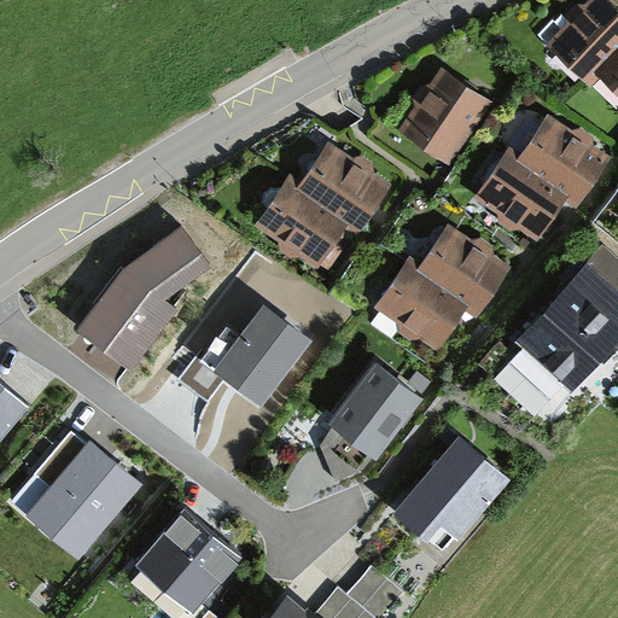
[(594,74),(602,64),(617,47),(617,11),(614,9),(617,4),(617,0),(595,0),(588,9),(578,9),(572,15),(572,24),(558,40),(594,74)]
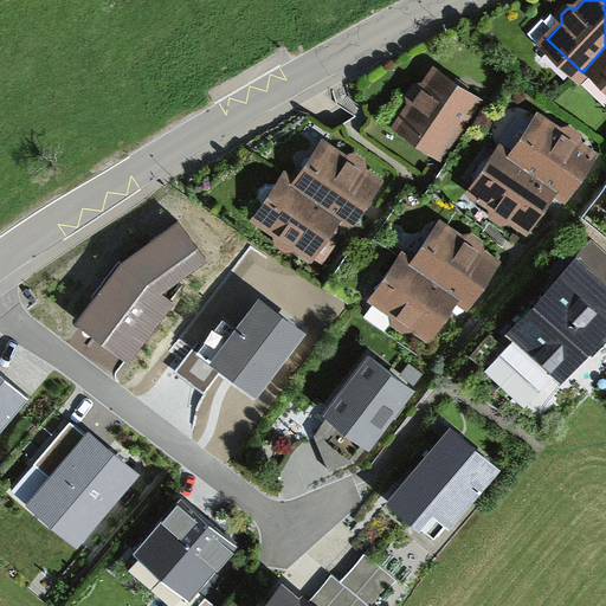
[(605,46),(591,63),(605,77),(605,46)]
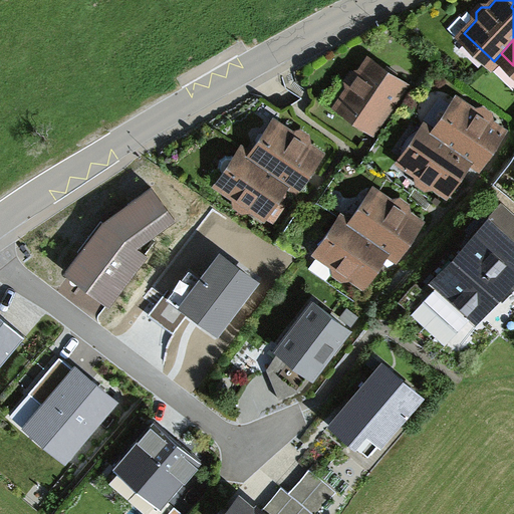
[(350,88),(340,102),(374,126),(404,83),(369,60),(360,73),(352,74),(348,79),(350,88)]
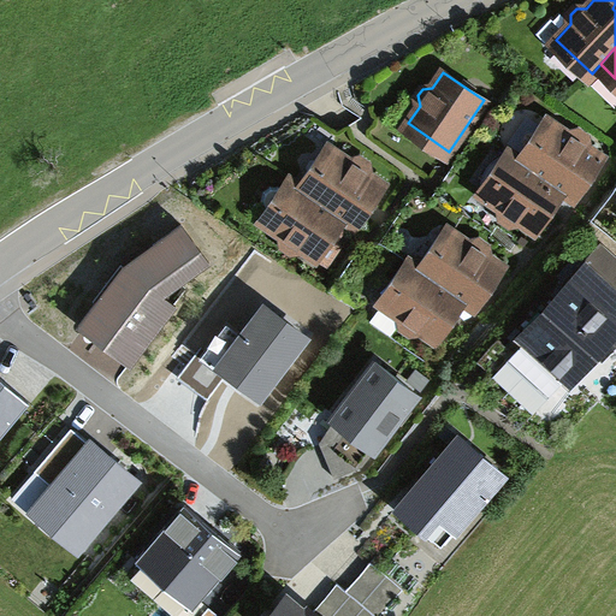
[(569,134),(551,122),(523,163),(563,190),(574,197),(603,158),(587,147),(586,137),(579,132),(569,134)]
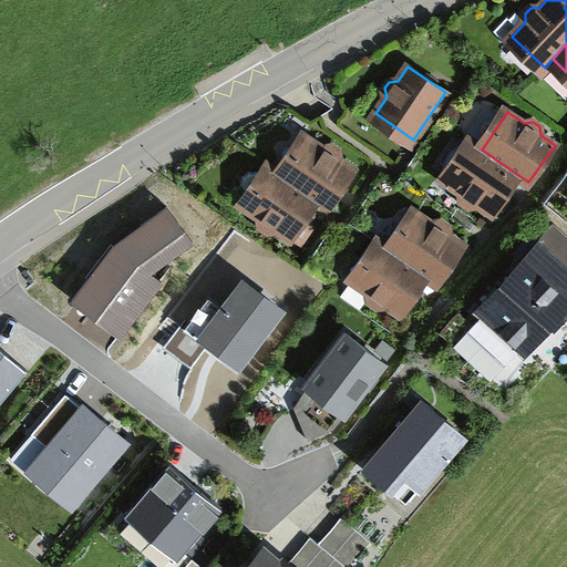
[(322,148),(306,137),(280,175),(317,199),(327,207),(352,169),(339,160),(338,152),(331,147),(322,148)]
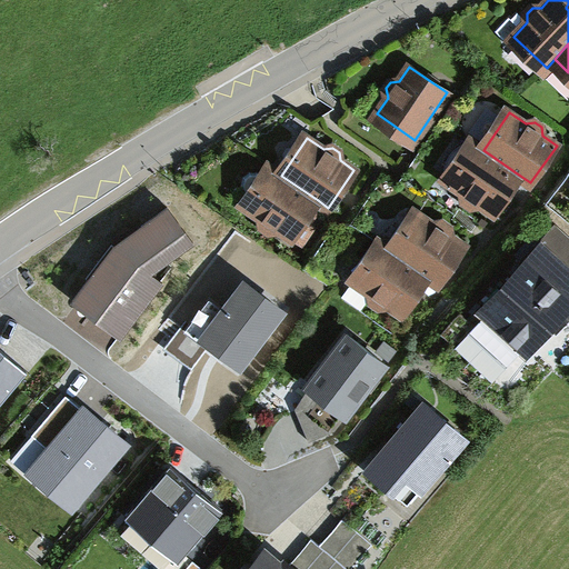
[(520,176),(483,150),(473,143),(447,180),(465,192),(465,200),(471,205),(480,202),(495,213),(520,176)]
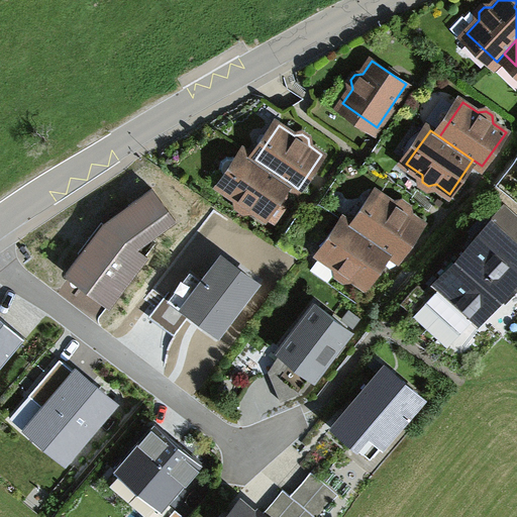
[(289,182),(255,160),(246,152),(240,162),(234,158),(234,157),(227,156),(222,161),(220,168),(222,174),(223,173),(229,178),(223,187),(237,197),(239,205),(245,209),(252,207),(274,222),(285,206),(278,201),(289,182)]
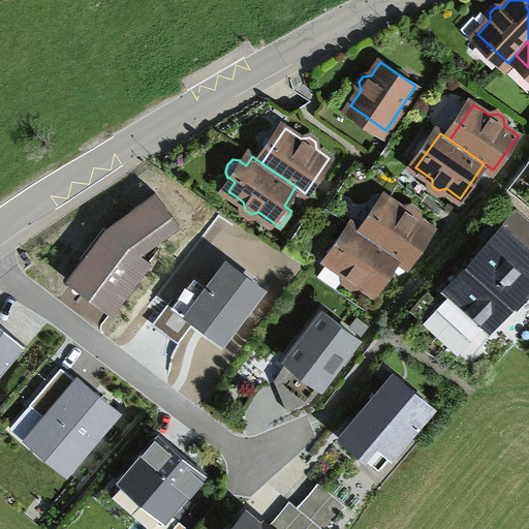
[(103,230),(66,283),(111,317),(153,263),(143,256),(180,228),(156,192),(103,230)]
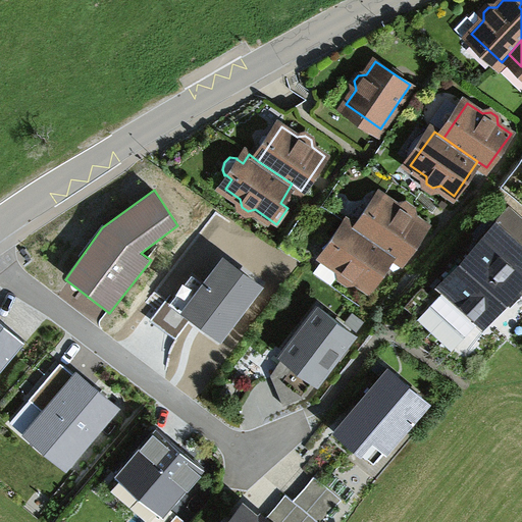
[(398,206),(382,196),(359,230),(393,254),(403,260),(426,225),(413,216),(412,209),(406,205),(398,206)]
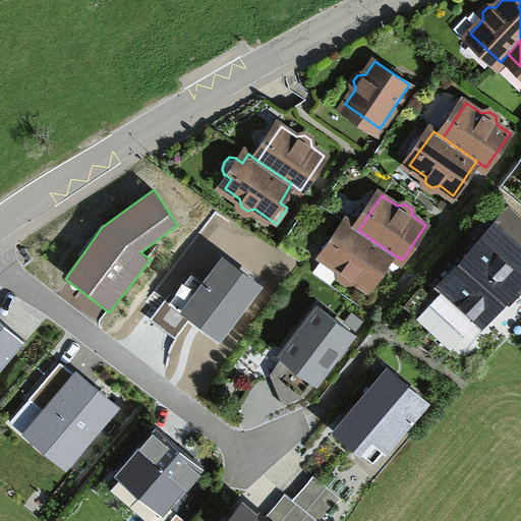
[(441,293),(430,303),(465,335),(475,323),(482,331),(508,304),(510,306),(520,294),(520,218),(508,208),(436,287),(441,293)]
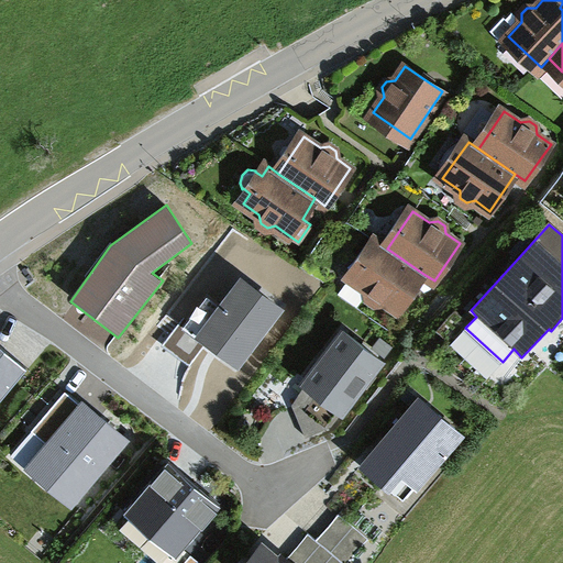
[(423,274),(387,249),(377,241),(352,278),(368,289),(370,298),(376,302),(385,301),(398,310),(423,274)]
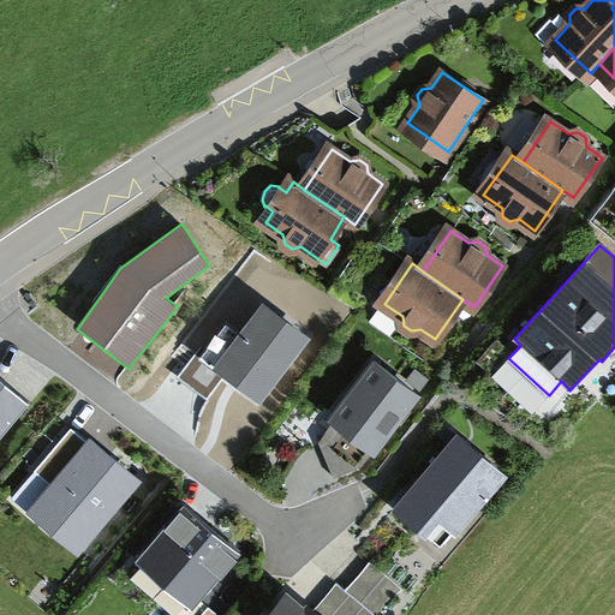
[(263,306),(242,335),(227,323),(207,350),(203,347),(179,378),(207,400),(222,378),(260,406),(309,341),(263,306)]
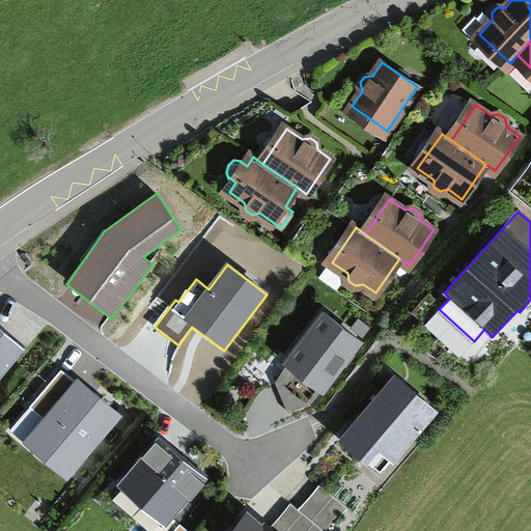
[(365,343),(324,312),(282,364),(286,367),(276,381),(288,412),(313,401),(318,394),(324,397),(365,343)]
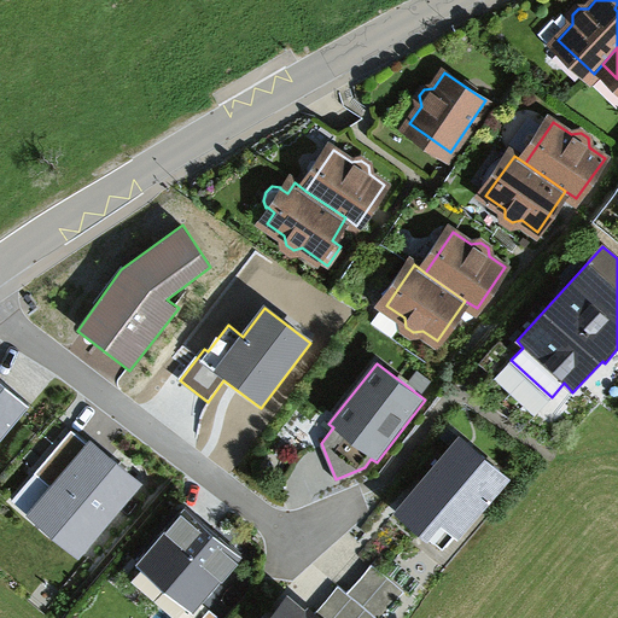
[(431,382),(418,371),(409,382),(423,392),(431,382)]
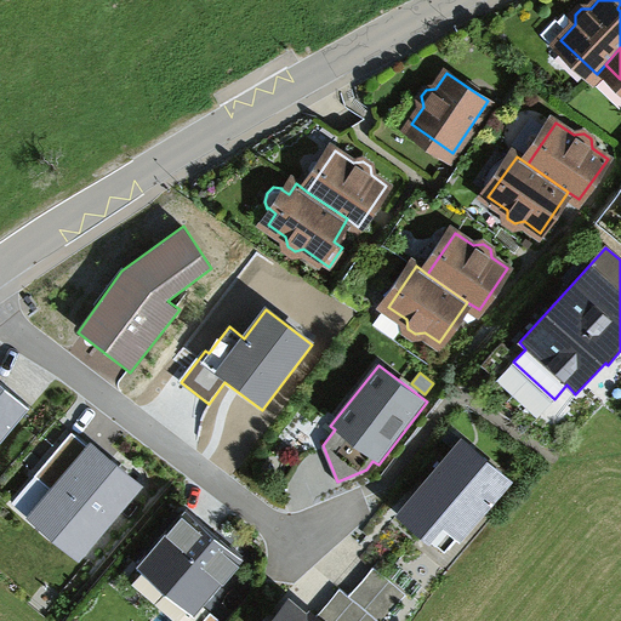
[(0,439),(30,405),(0,379),(0,439)]
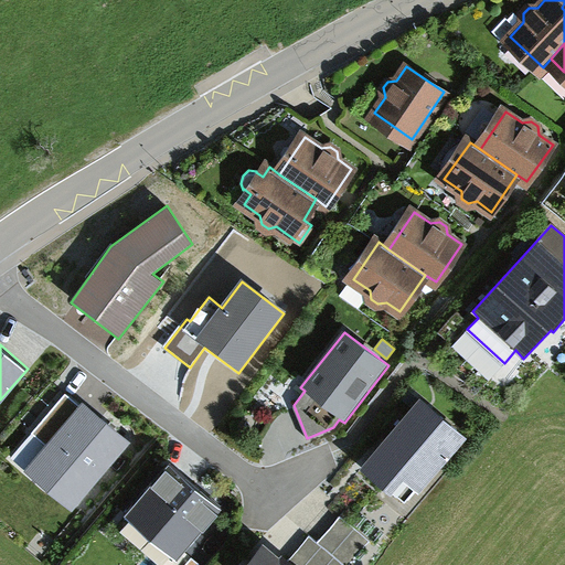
[(94,416),(66,392),(32,432),(49,445),(36,459),(55,475),(48,483),(72,503),(126,440),(102,419),(96,427),(88,422),(94,416)]
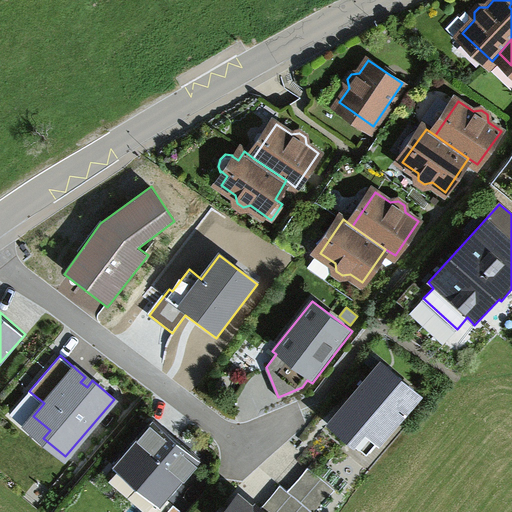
[(424,398),(383,362),(327,426),(348,445),(344,450),(367,469),(403,427),(401,425),(424,398)]
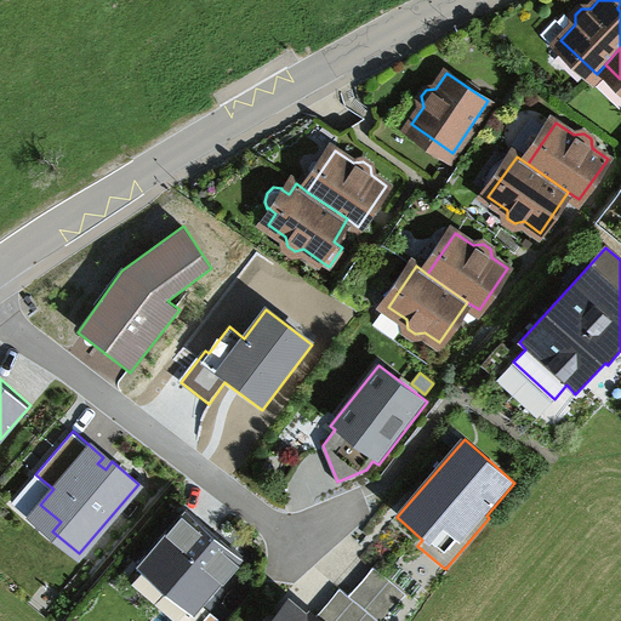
[(244,556),(186,507),(137,564),(195,614),(244,556)]
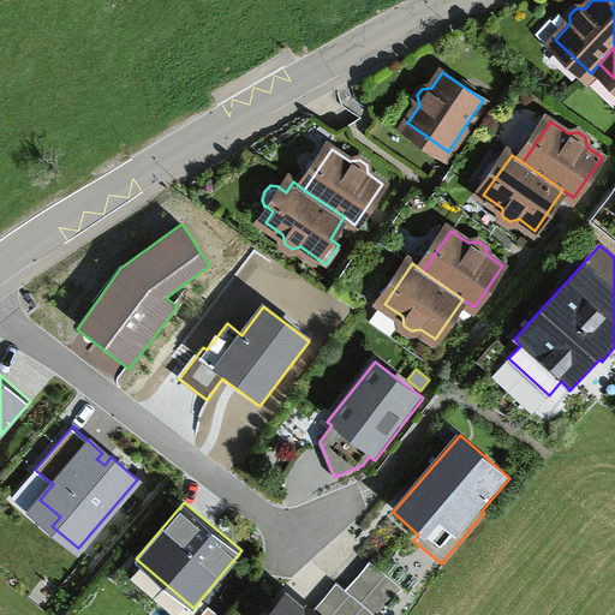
[(370,561),(346,590),(374,614),(380,614),(402,590),(370,561)]
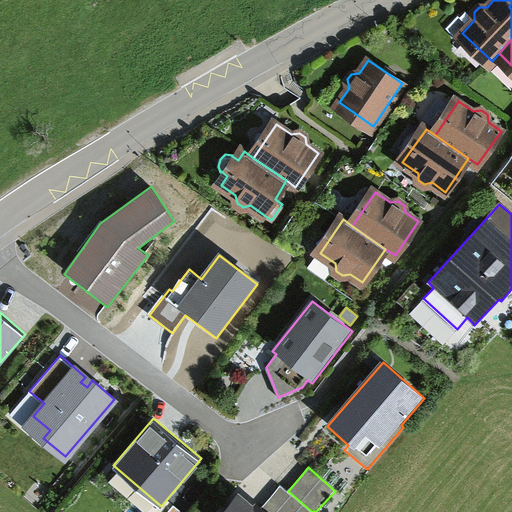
[(311,511),(288,491),(281,485),(260,509),(257,506),(254,509),(239,496),(224,511),(311,511)]
